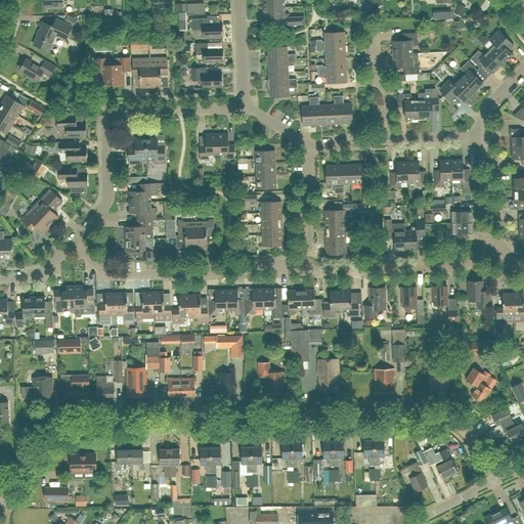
[(186,4),(187,14),(195,14),(195,3),(186,4)]
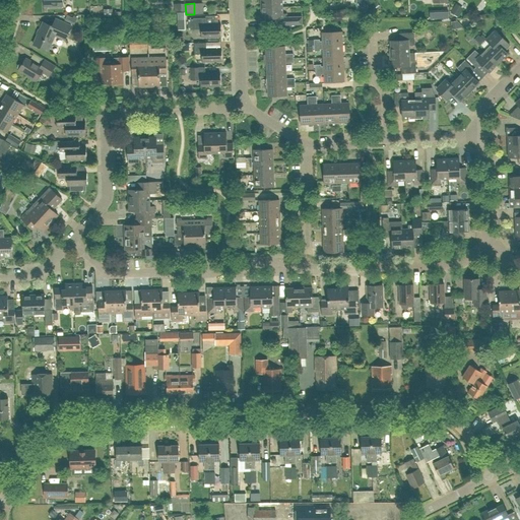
[(282,7),(261,7),(261,18),(272,18),(272,25),(302,24),(302,16),(298,17),(298,18),(290,18),(290,17),(286,17),(286,13),(282,13),(282,7)]
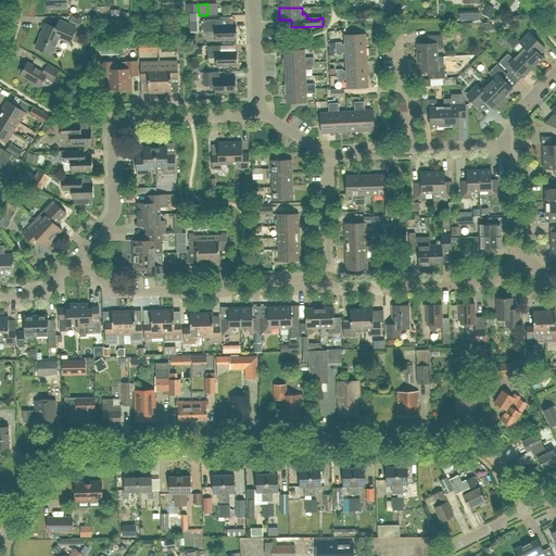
[(72,16),(70,22),(79,26),(83,19),(78,17),(78,20),(72,16)]
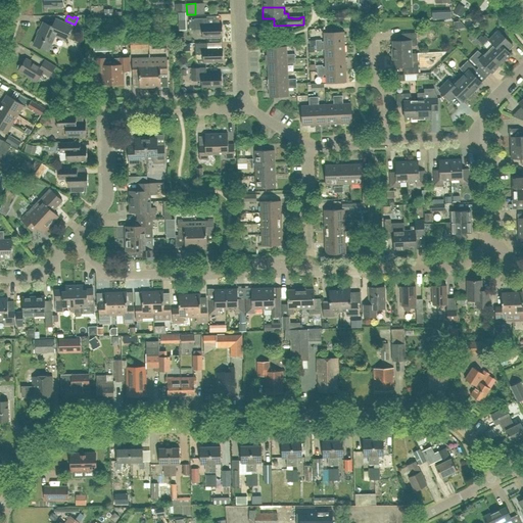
[(194,19),(189,19),(189,30),(202,30),(202,38),(223,37),(222,24),(220,24),(206,25),(206,18),(194,18),(194,19)]
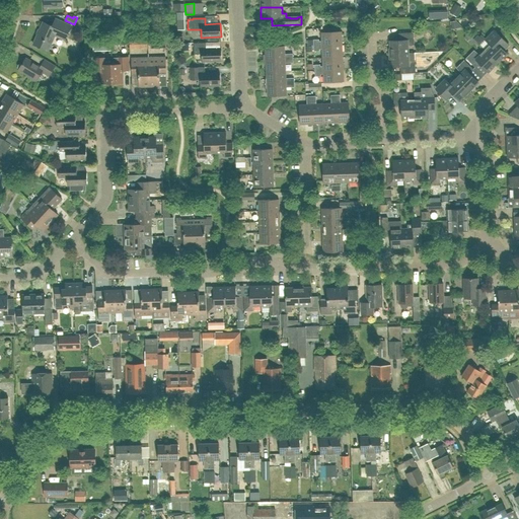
[(55,35),(65,40),(71,26),(56,19),(52,26),(43,22),(32,45),(48,51),(55,35)]
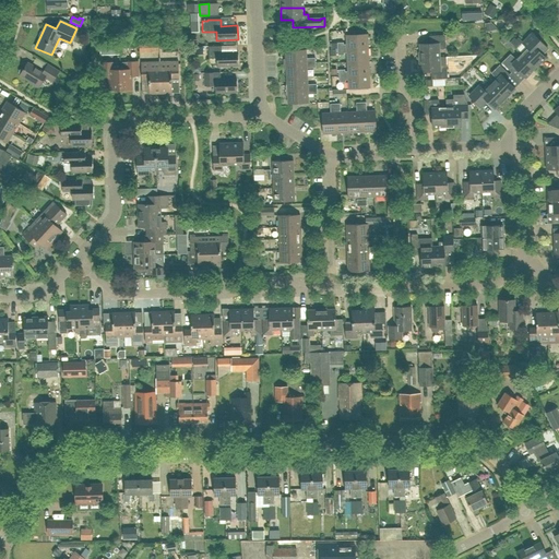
[(486,32),(496,30),(495,27),(490,22),(485,23),(486,32)]
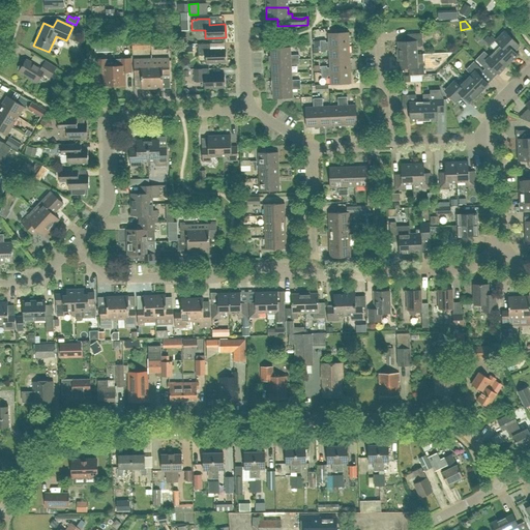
[(496,39),(501,45),(495,51),(508,64),(518,55),(511,50),(518,43),(504,31),(496,39)]
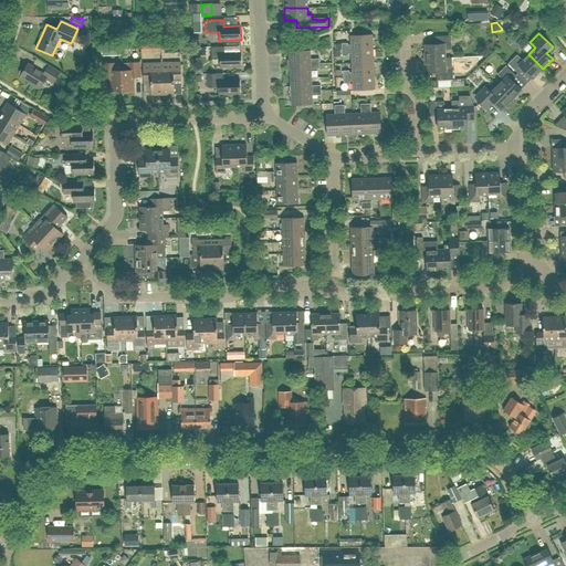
[(342,50),(373,48),(373,34),(350,35),(350,44),(348,45),(348,43),(342,43),(342,50)]
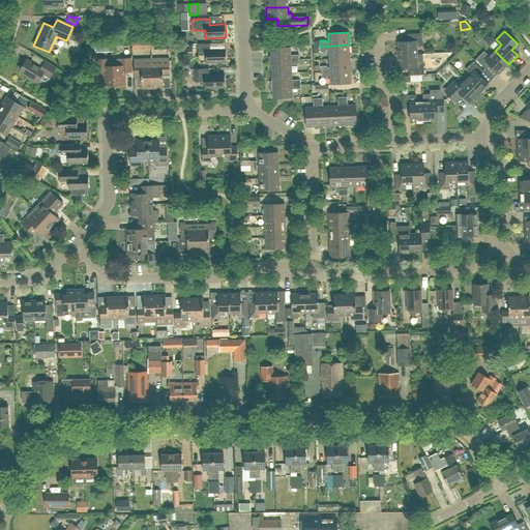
[(399,55),(417,54),(416,47),(422,47),(422,33),(407,34),(407,41),(398,41),(399,55)]
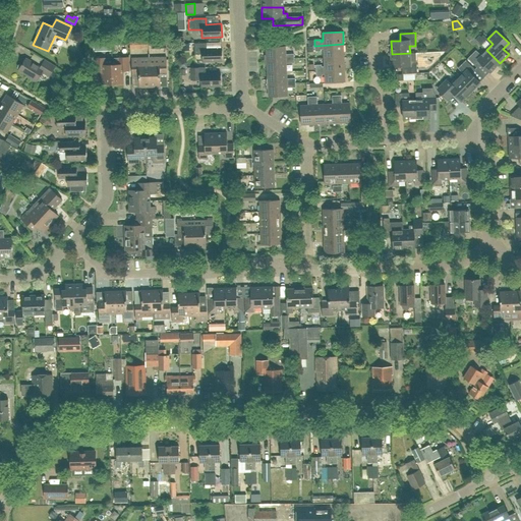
[(222,61),(222,48),(207,49),(207,43),(194,43),(194,55),(203,54),(203,62),(222,61)]
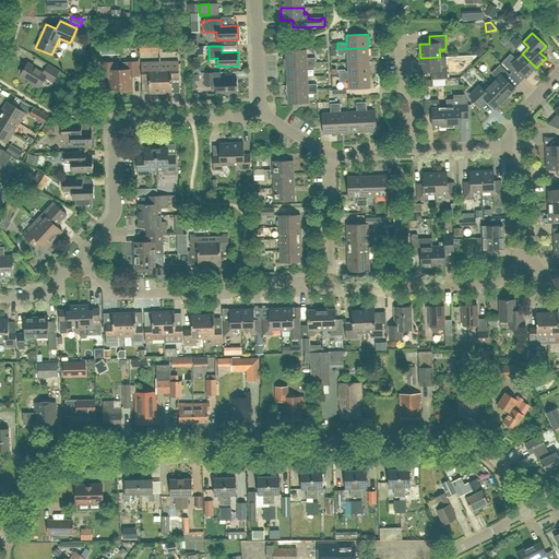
[(368,47),(337,49),(337,56),(344,55),(344,52),(346,52),(347,62),(369,61),(368,47)]
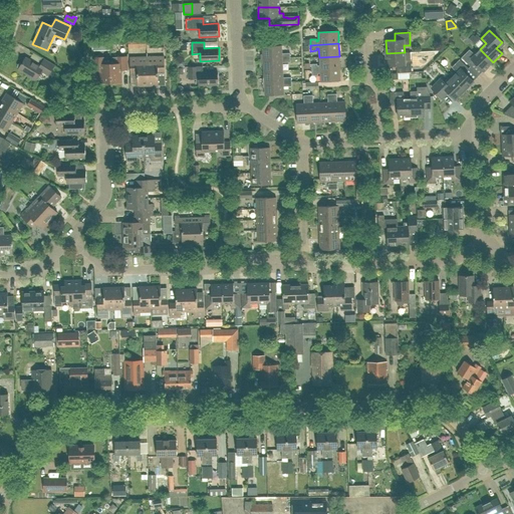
[(290,53),(281,53),(281,45),(262,46),(263,54),(260,54),(261,59),(290,57),(290,53)]
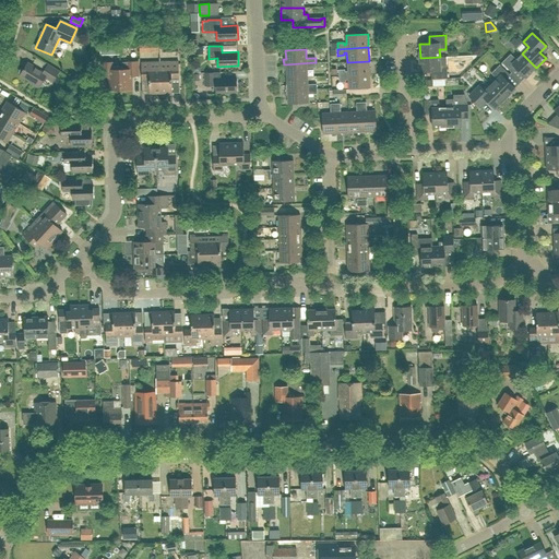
[(536,68),(522,54),(516,60),(510,55),(502,63),(511,72),(515,68),(525,78),(536,68)]
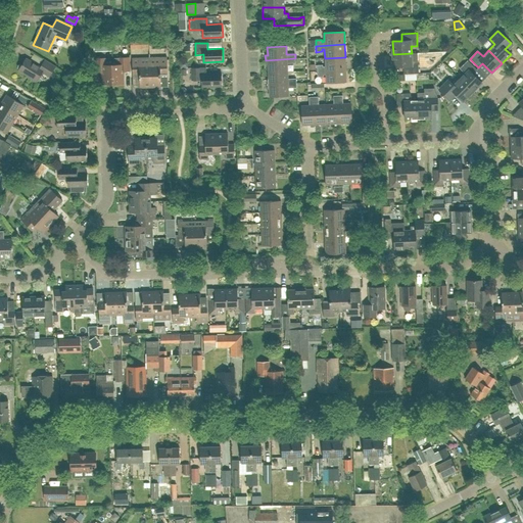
[(412,53),(393,54),(393,67),(403,67),(403,75),(418,74),(418,60),(412,61),(412,53)]
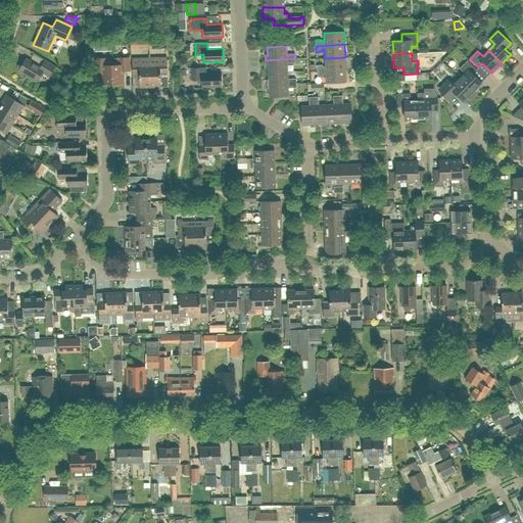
[(112,64),(112,84),(124,84),(124,72),(130,72),(130,57),(119,57),(119,58),(111,58),(111,64),(112,64)]
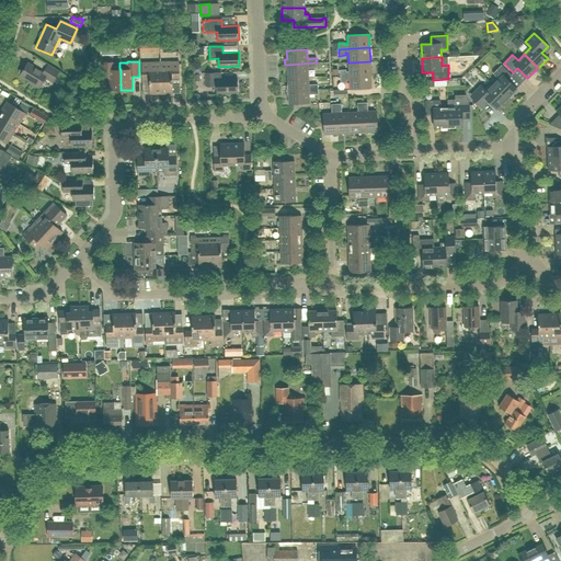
[(370,61),(348,63),(348,71),(346,71),(346,70),(340,70),(340,76),(370,75),(370,61)]
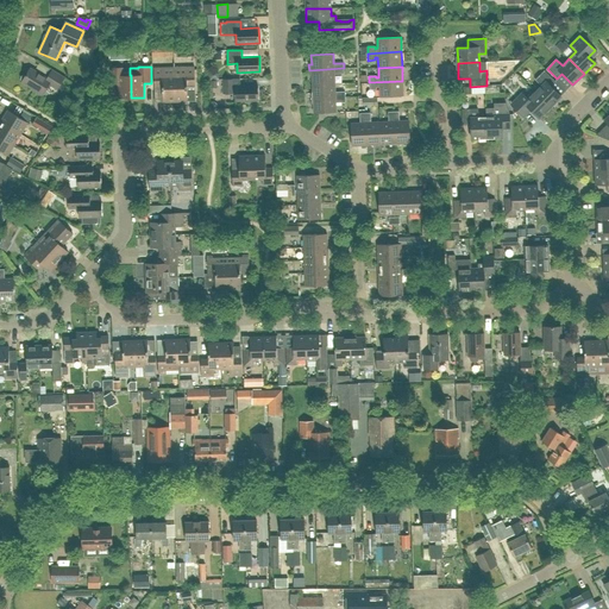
[(22,79),(23,81),(22,82),(35,90),(35,92),(42,96),(49,85),(57,89),(64,77),(52,70),(48,79),(31,68),(26,75),(23,75),(22,76),(22,79)]
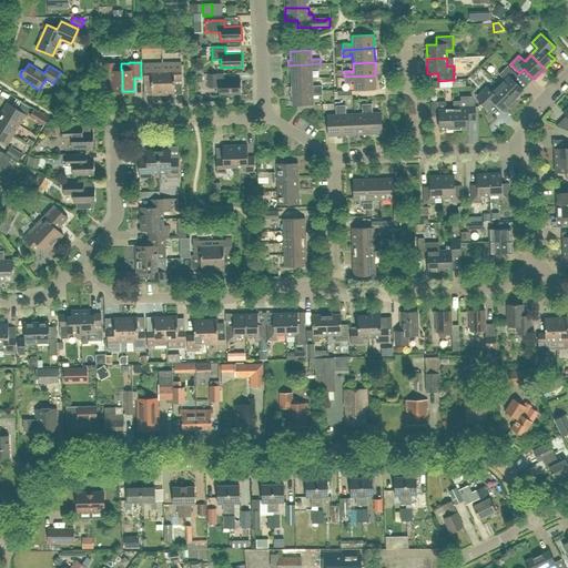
[(122,70),(121,70),(114,71),(114,63),(103,63),(103,79),(110,79),(111,92),(122,91),(122,70)]
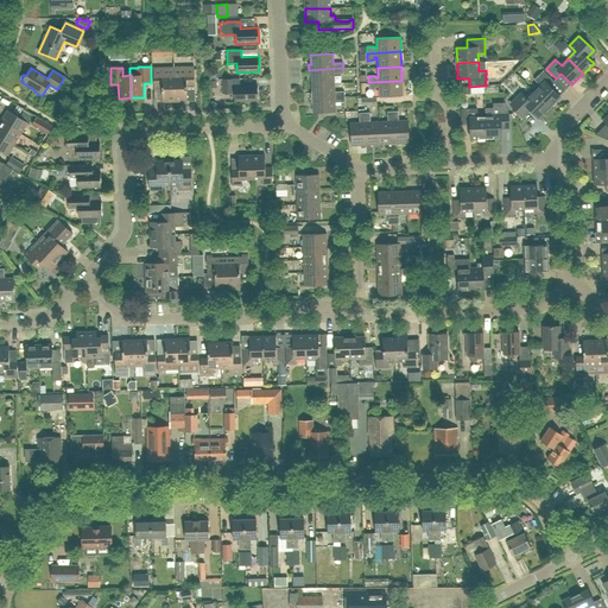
[(175,101),(173,75),(166,75),(166,68),(153,69),(154,84),(162,83),(163,102),(175,101)]
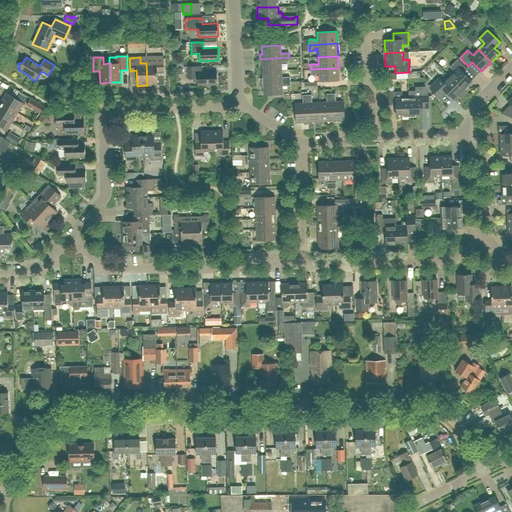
[(146,63),(147,85),(158,85),(157,70),(164,70),(163,57),(153,57),(153,63),(146,63)]
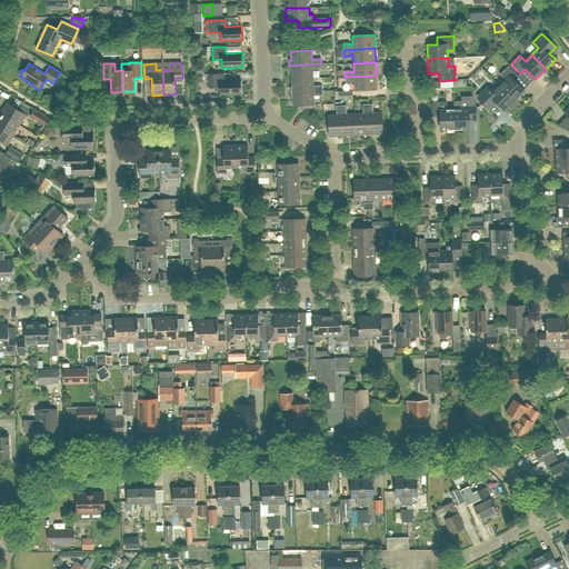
[(312,78),(312,69),(321,69),(321,63),(289,66),(289,70),(291,70),(292,79),(312,78)]
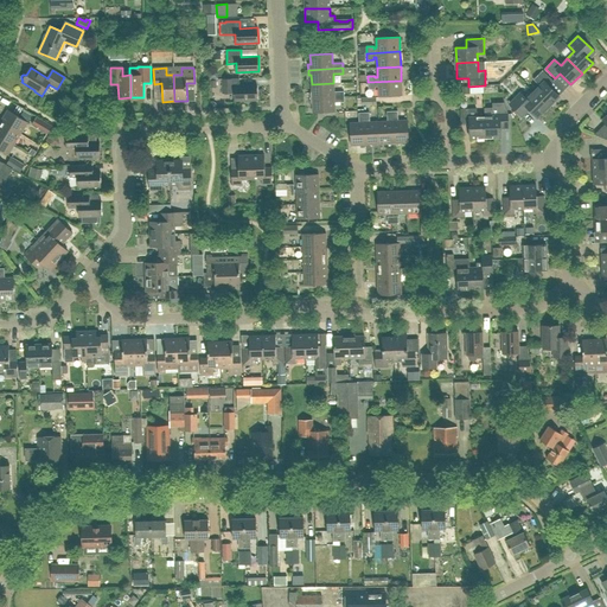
[(534,93),(548,107),(558,96),(548,85),(553,81),(543,70),(534,80),(540,85),(534,93)]
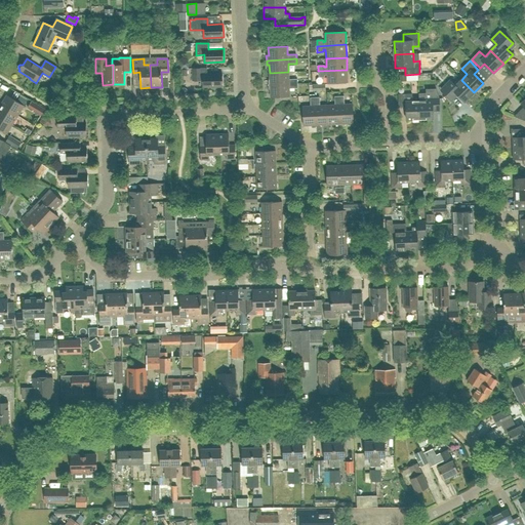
[(223,87),(223,74),(207,74),(207,68),(192,69),(192,81),(202,81),(203,87),(223,87)]
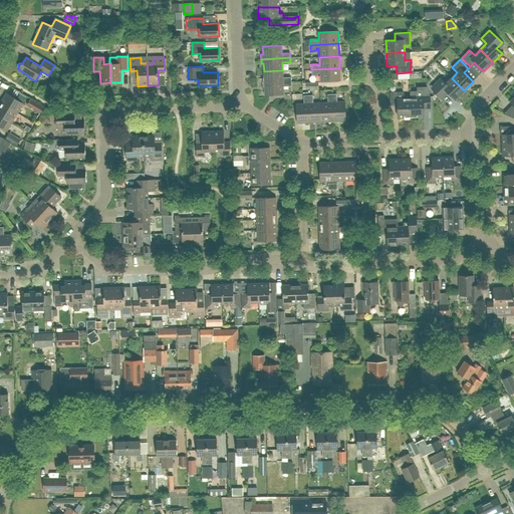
[(339,68),(311,69),(312,75),(317,75),(317,73),(319,73),(320,82),(340,81),(339,68)]
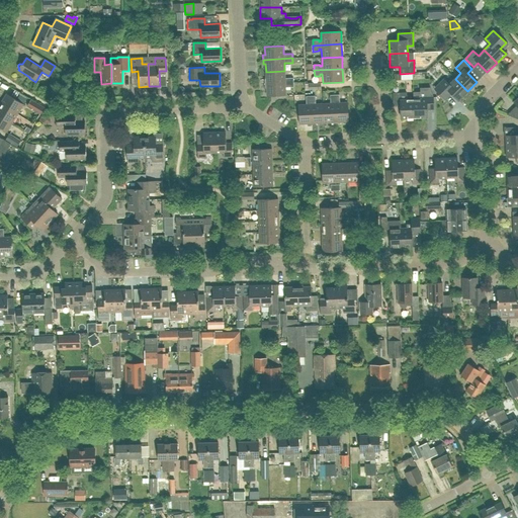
[(284,78),(284,71),(266,72),(266,79),(264,79),(264,84),(293,83),(293,78),(284,78)]
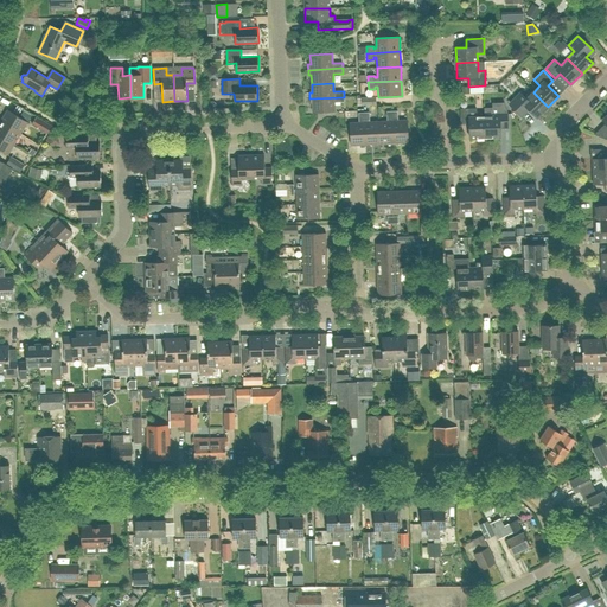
[(519,115),(526,108),(537,119),(548,107),(534,93),(526,98),(521,93),(510,103),(511,107),(519,115)]
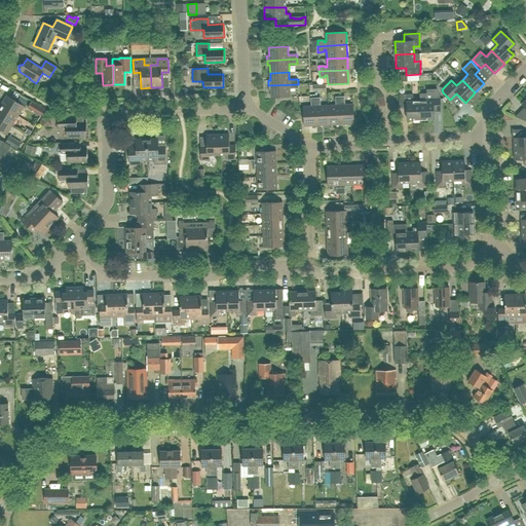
[(298,88),(298,84),(268,85),(268,89),(270,89),(271,98),(290,97),(290,88),(298,88)]
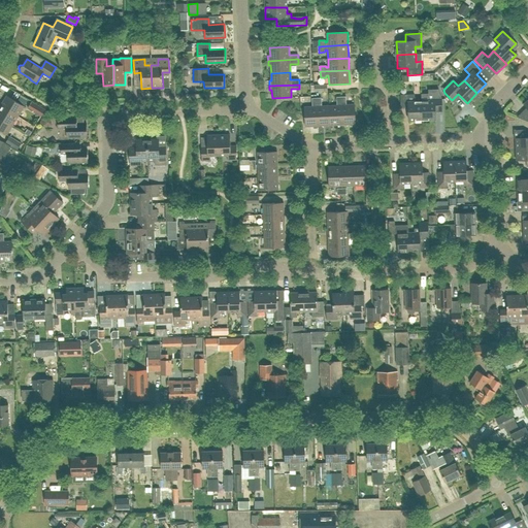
[(428,94),(421,94),(422,120),(435,120),(435,111),(441,111),(441,97),(438,89),(428,90),(428,94)]
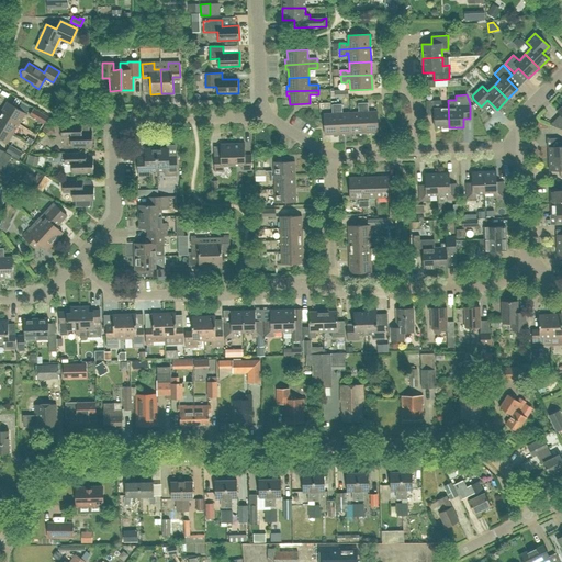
[(448,100),(426,101),(427,114),(435,114),(435,128),(449,127),(448,100)]
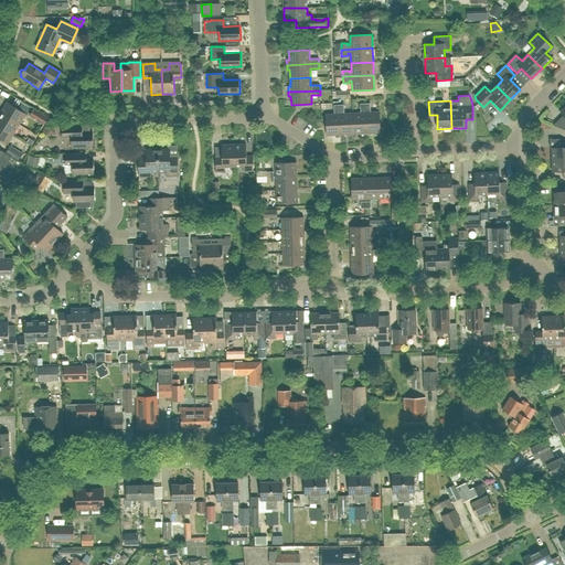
[(1,113),(20,125),(27,115),(7,103),(1,113)]
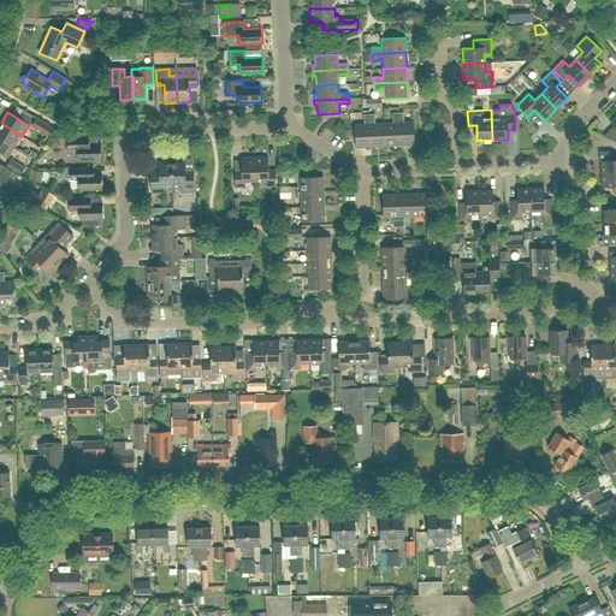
[(403,112),(398,113),(400,148),(406,148),(404,146),(414,144),(413,122),(404,123),(403,112)]
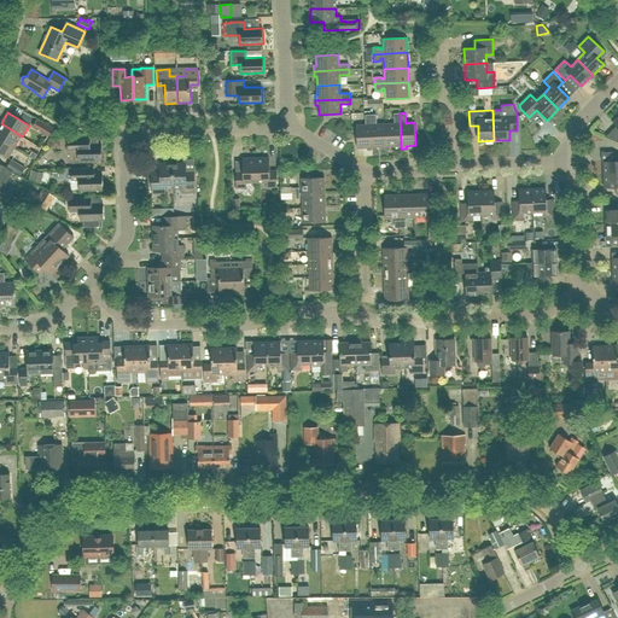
[(385,124),(386,146),(395,146),(396,149),(401,149),(400,114),(394,114),(395,123),(385,124)]
